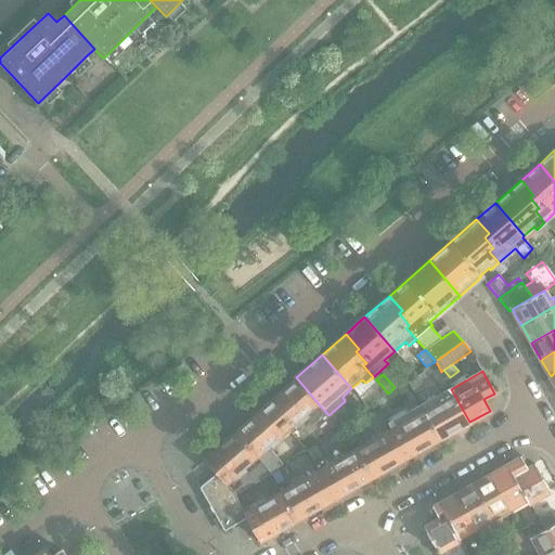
[(423,374),(408,383),(414,395),(429,385),(423,374)]
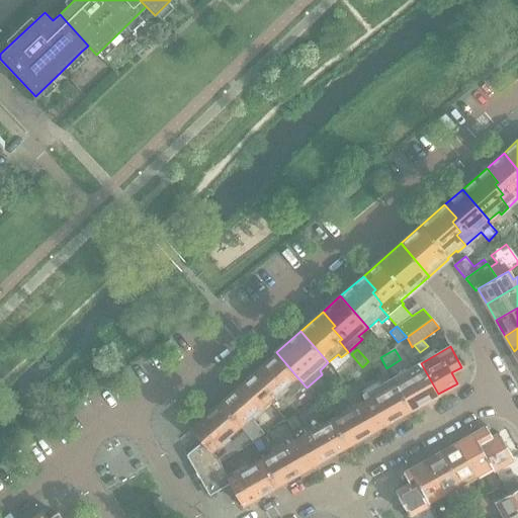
[(298,378),(276,352),(261,365),(263,367),(249,378),(270,402),(277,396),(279,399),(287,392),(284,390),(298,378)]
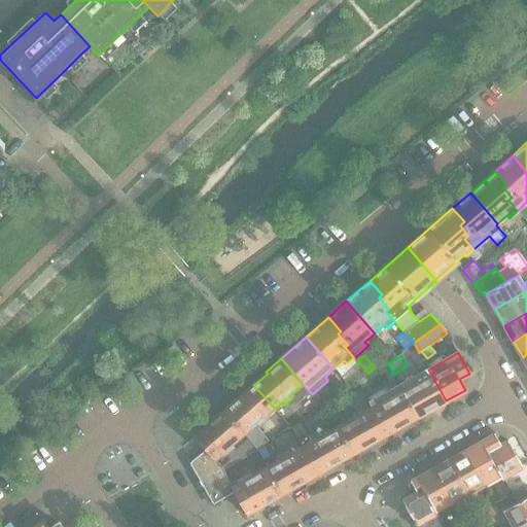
[(446,400),(428,370),(400,385),(418,417),(446,400)]
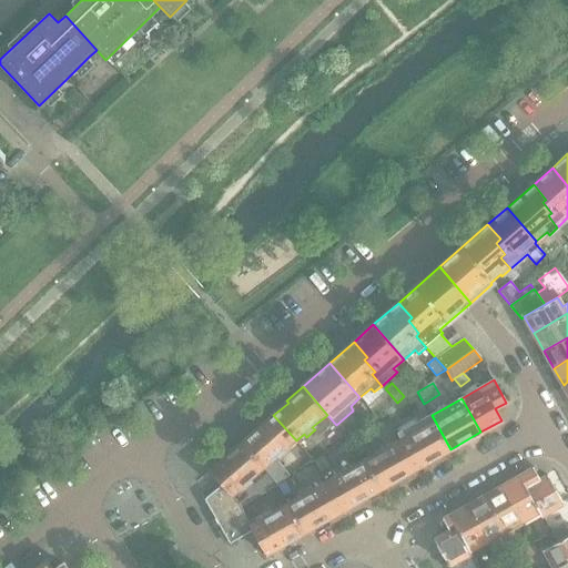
[(398,415),(393,406),(385,411),(391,419),(398,415)]
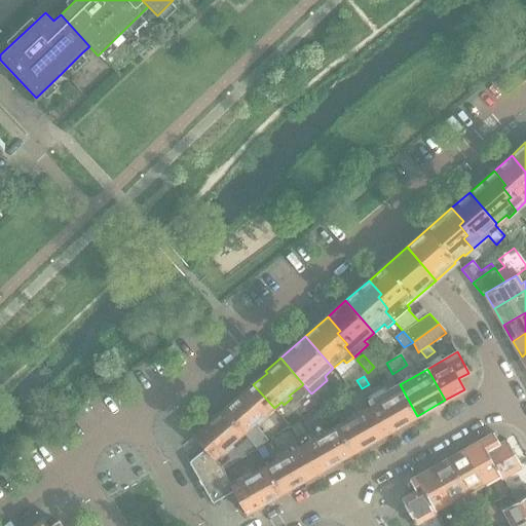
[(265,416),(274,408),(253,384),(224,410),(248,438),(256,448),(268,441),(255,423),(257,422),(259,424),(267,418),(265,416)]
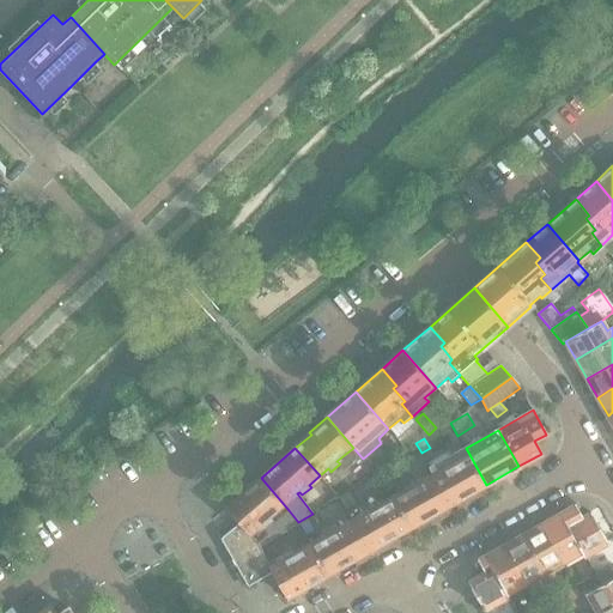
[(486,485),(466,448),(430,468),(432,473),(450,505),(486,485)]
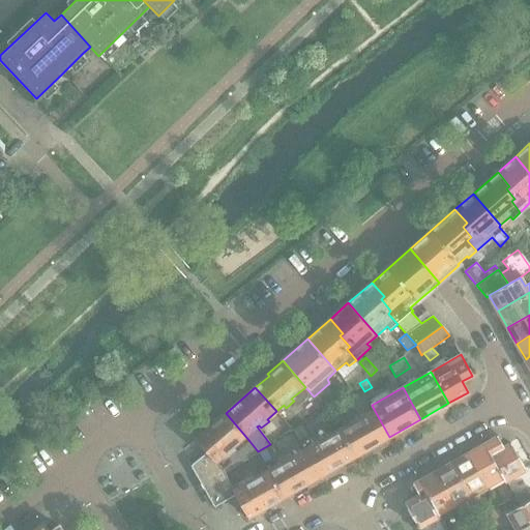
[(389,437),(374,409),(339,429),(354,457),(389,437)]
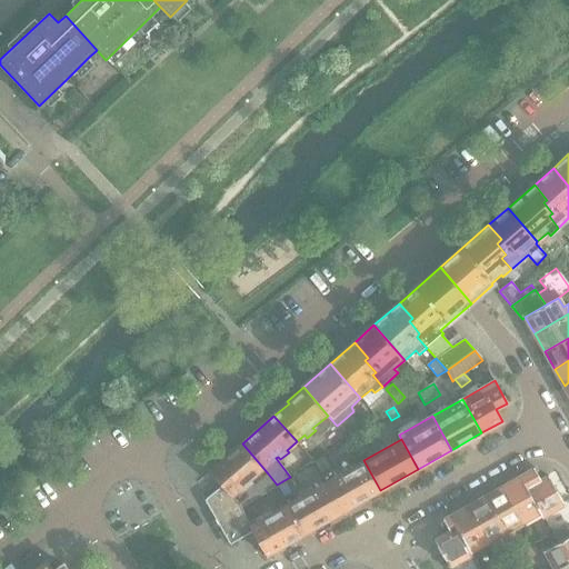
[(277,485),(268,473),(242,443),(208,473),(209,475),(210,473),(221,486),(241,508),(250,503),(260,497),(278,487),(277,485)]
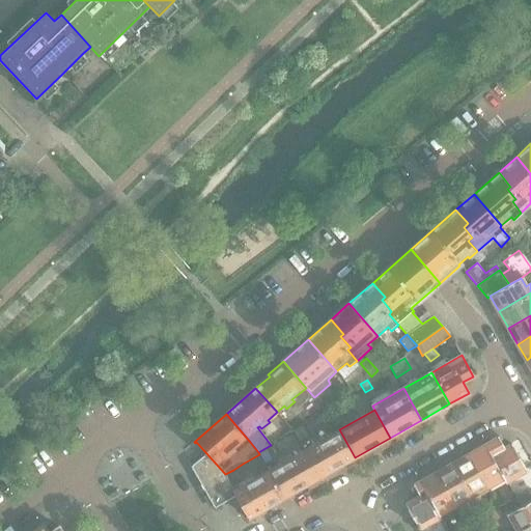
[(306,437),(302,428),(295,432),(300,441),(306,437)]
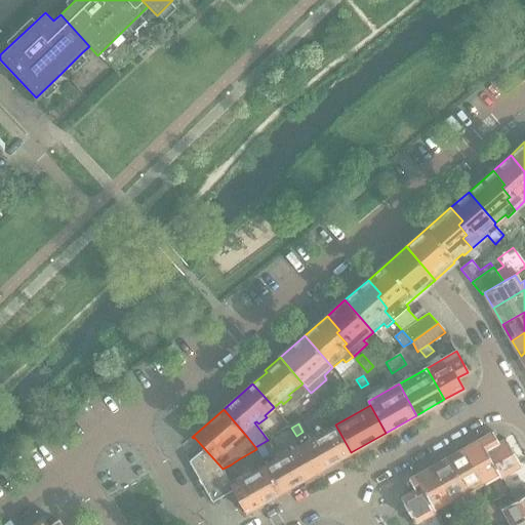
[(351,452),(335,425),(299,445),(315,473),(351,452)]
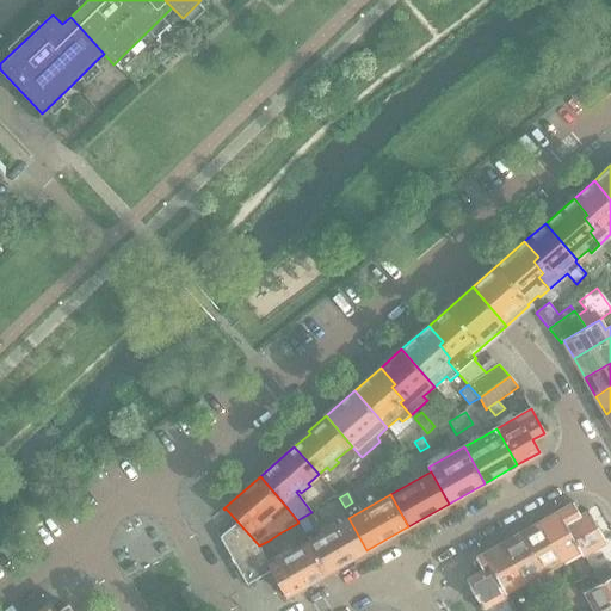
[(606,541),(590,512),(581,517),(574,504),(559,513),(579,551),(581,555),(598,545),(606,541)]
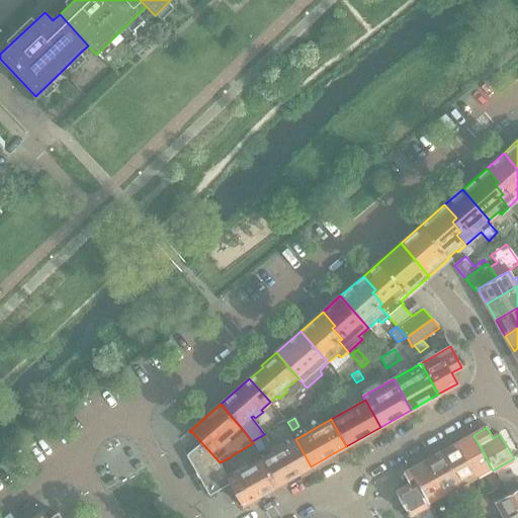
[(491,467),(473,435),(457,443),(476,476),(491,467)]
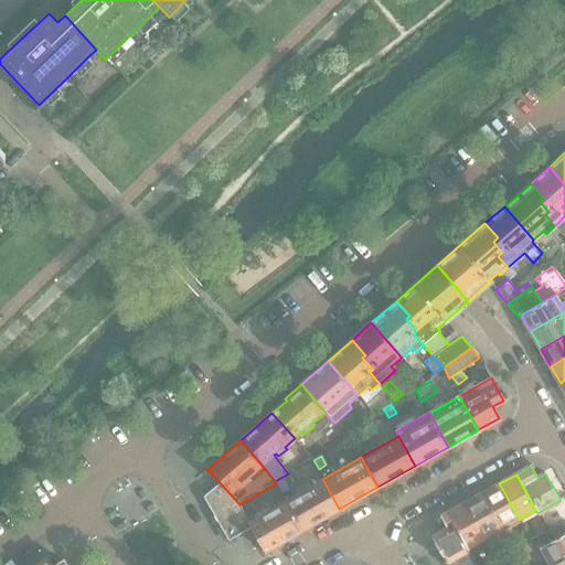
[(339,509),(322,479),(284,500),(286,503),(300,530),(339,509)]
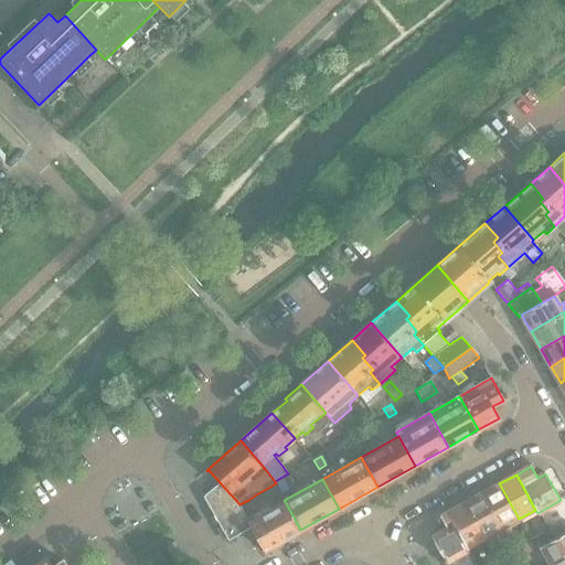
[(240,504),(220,482),(203,497),(215,519),(240,504)]
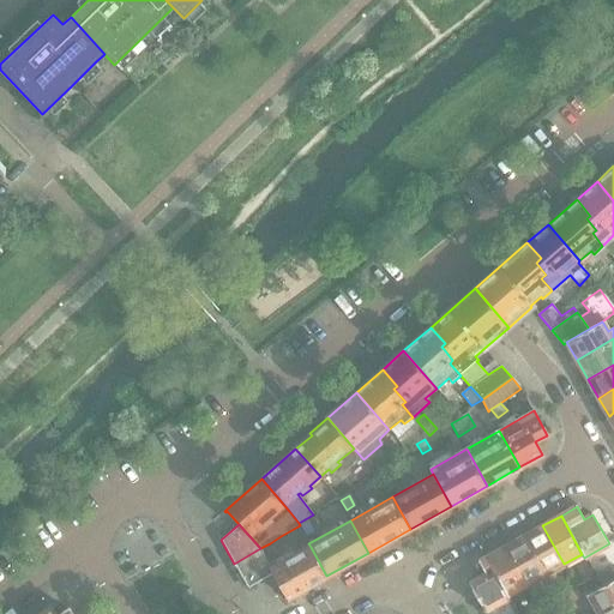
[(564,564),(542,525),(524,536),(546,575),(564,564)]
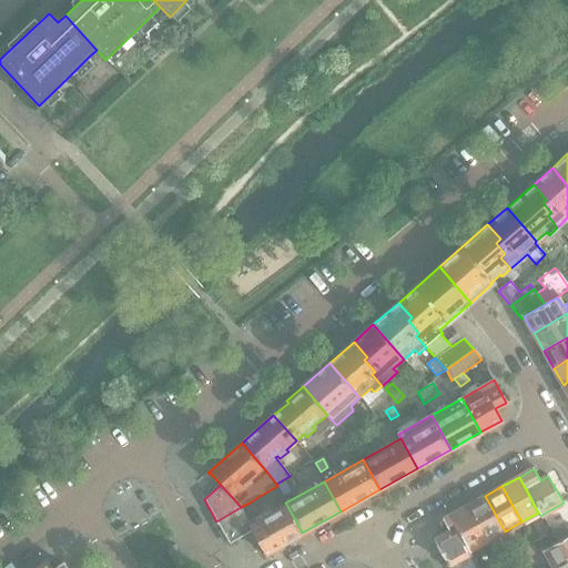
[(505,531),(485,496),(467,506),(487,541),(493,550),(501,545),(496,536),(505,531)]
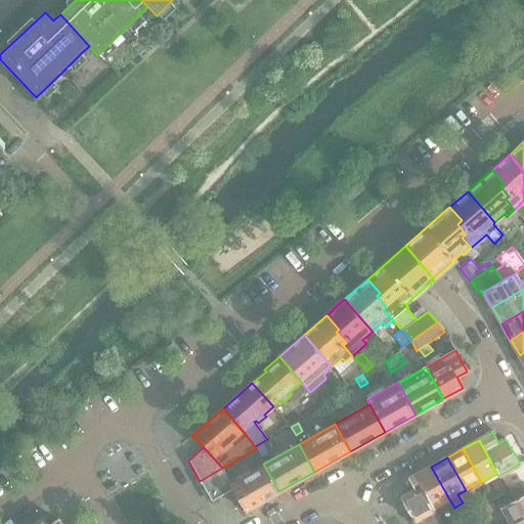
[(278,491),(265,467),(249,476),(247,473),(238,478),(236,478),(237,479),(230,483),(223,470),(222,468),(200,481),(212,501),(233,489),(244,510),(242,511),(243,512),(278,491)]
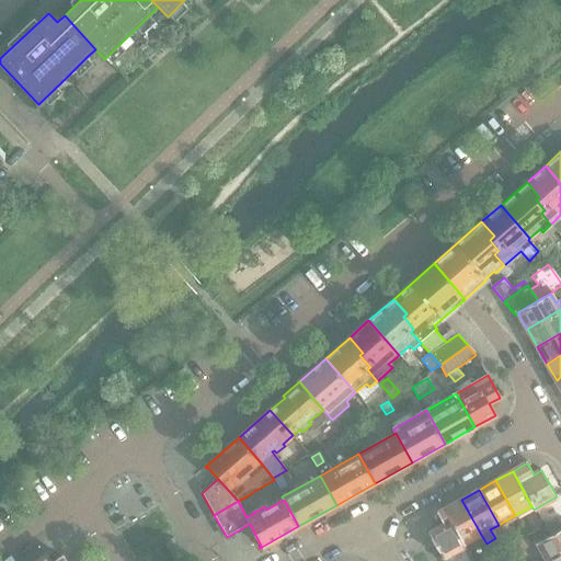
[(481,535),(461,500),(444,510),(465,544),(481,535)]
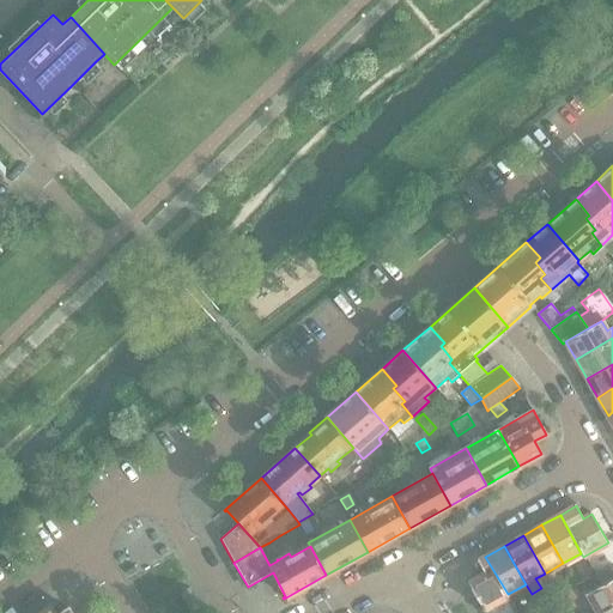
[(508,594),(485,557),(478,560),(485,574),(468,583),(484,611),(509,598),(508,594)]
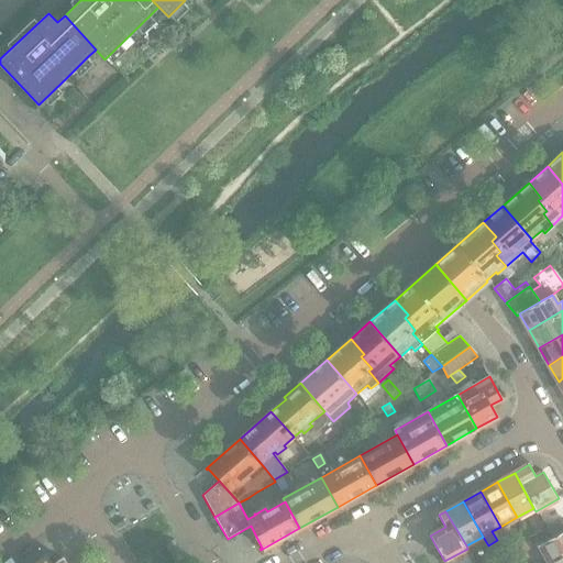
[(551,538),(562,530),(562,525),(560,520),(545,528),(551,538)]
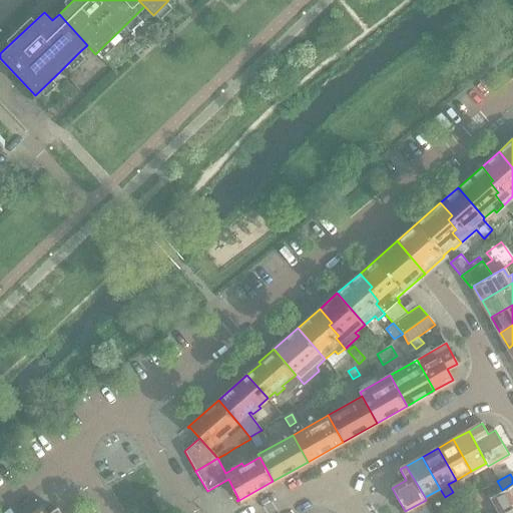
[(502,490),(497,481),(495,478),(491,481),(491,480),(482,485),(489,498),(490,497),(502,490)]
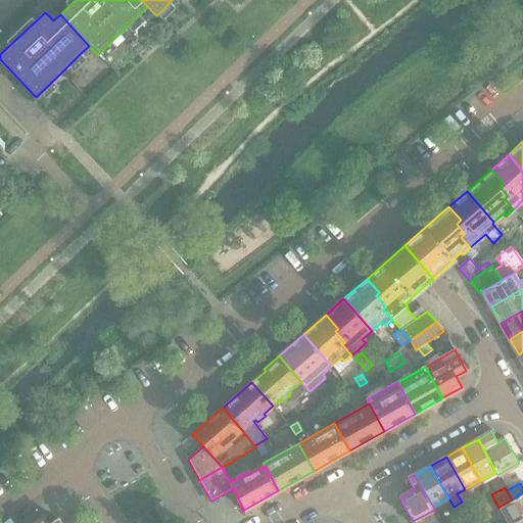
[(522,492),(512,500),(500,507),(509,522),(510,522),(522,516),(522,492)]
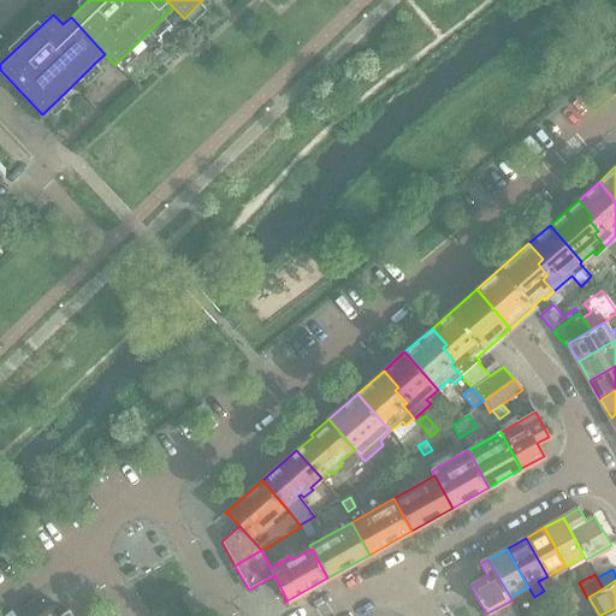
[(199,605),(190,591),(181,596),(182,597),(188,609),(189,610),(199,605)]
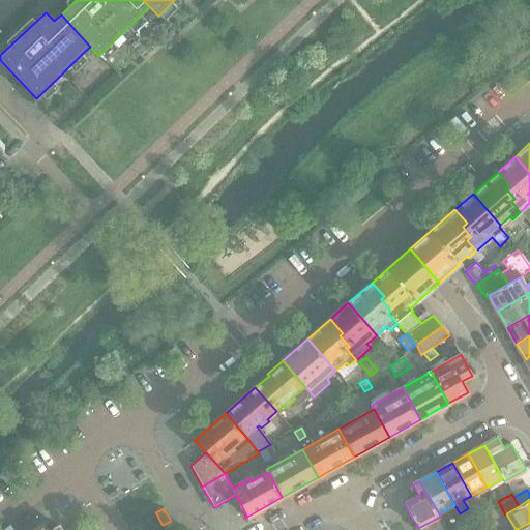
[(486,524),(481,518),(473,523),(477,529),(486,524)]
